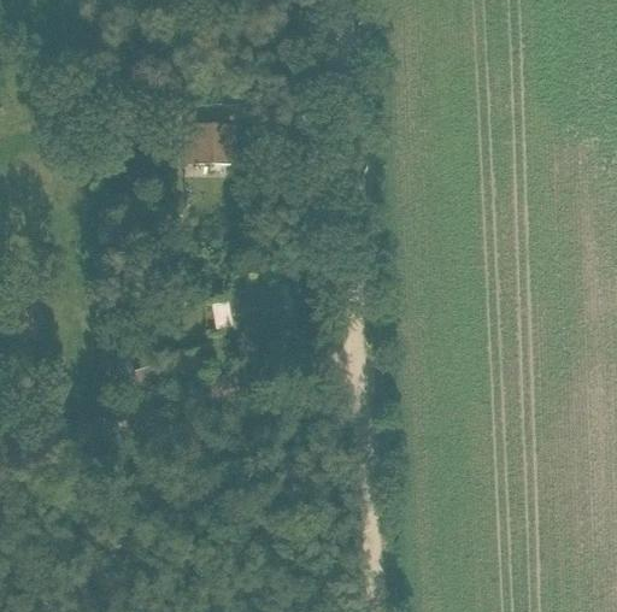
[(184,123),(183,163),(229,163),(230,123),(184,123)]
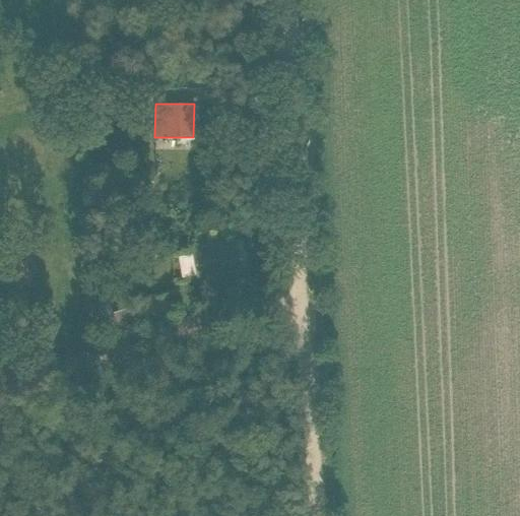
[(179,255),(182,275),(196,273),(196,277),(239,270),(234,236),(191,242),(192,253),(179,255)]
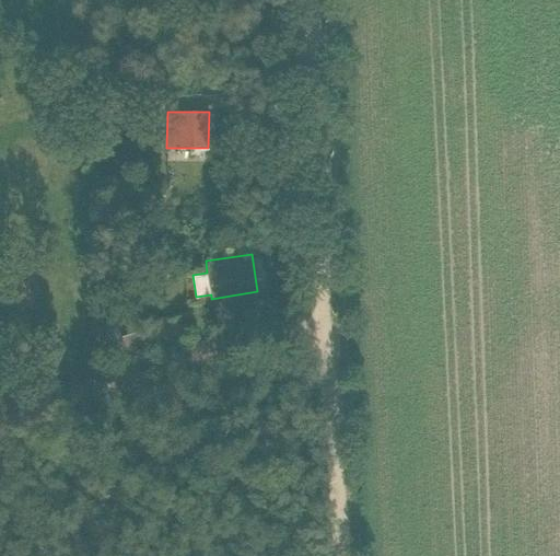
[(126,359),(186,342),(178,319),(119,336),(116,313),(102,315),(106,339),(119,337),(126,359)]
